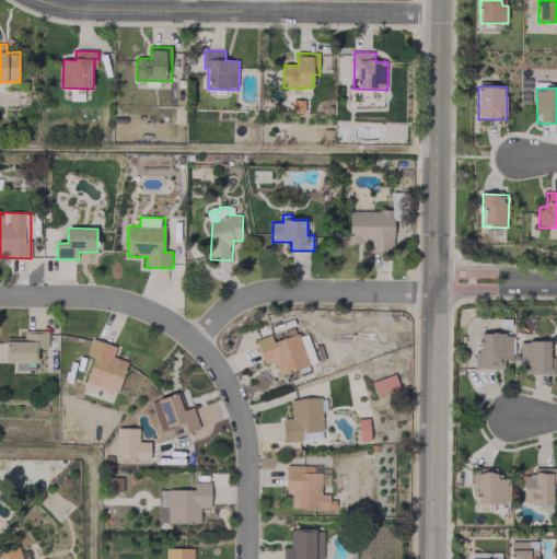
[(49,332),(25,332),(25,338),(9,339),(9,363),(16,363),(16,372),(36,371),(35,348),(49,348),(49,332)]
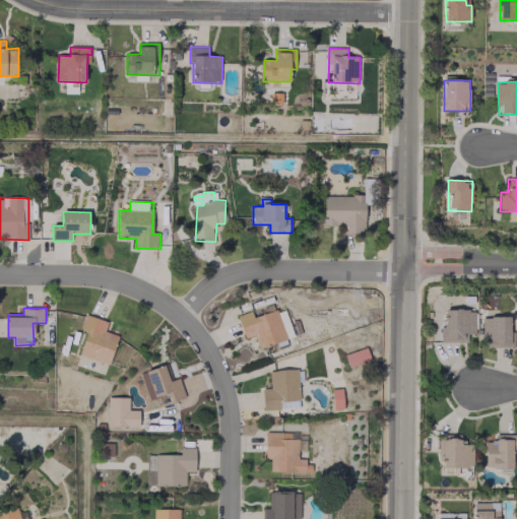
[(260,349),(296,337),(285,308),(255,318),(253,311),(238,316),(246,338),(255,335),(260,349)]
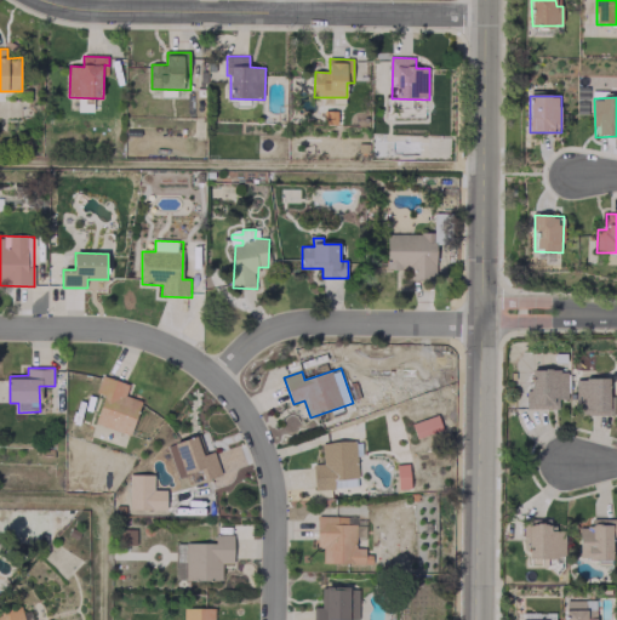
[(527,409),(559,409),(559,399),(570,399),(570,370),(532,370),(532,391),(527,391),(527,409)]
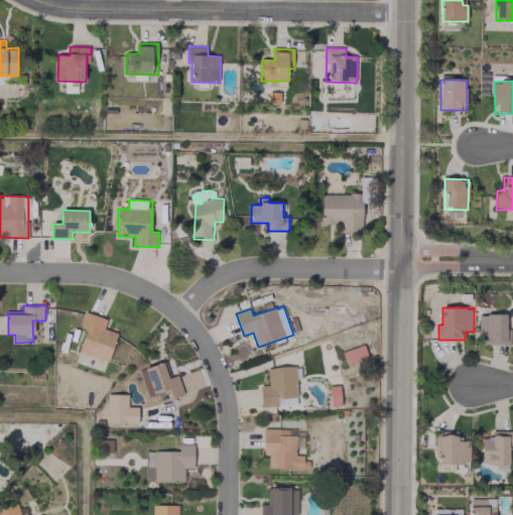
[(110,362),(119,334),(105,329),(108,319),(86,311),(81,327),(86,329),(79,352),(110,362)]
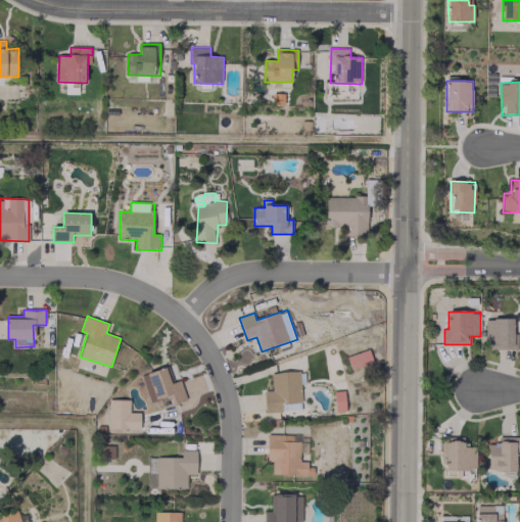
[(514,318),(486,319),(488,350),(516,348),(514,318)]
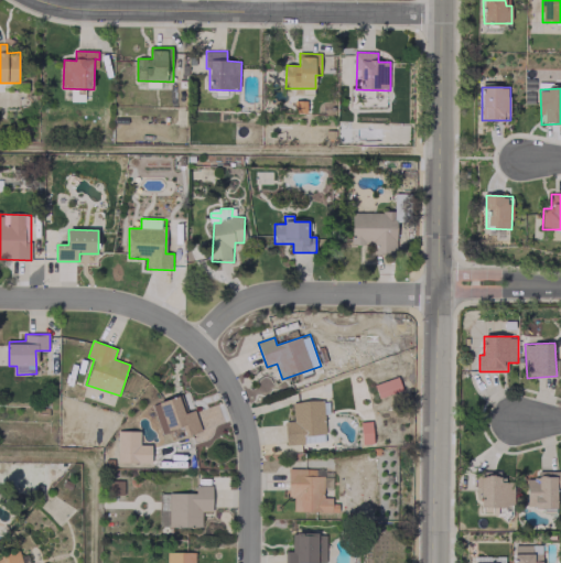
[(379,398),(403,392),(400,378),(376,383),(379,398)]
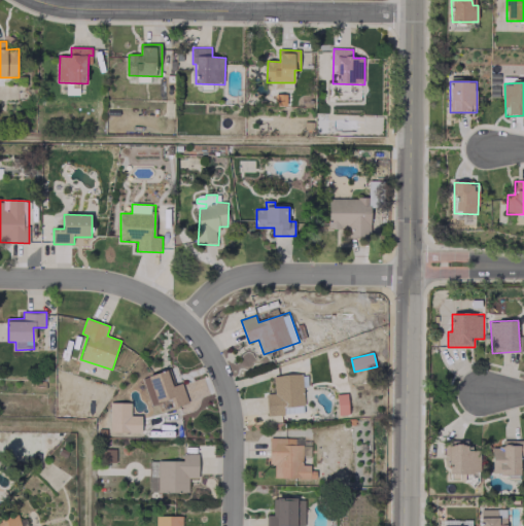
[(143,379),(151,406),(173,398),(176,408),(189,402),(182,383),(175,385),(170,370),(143,379)]
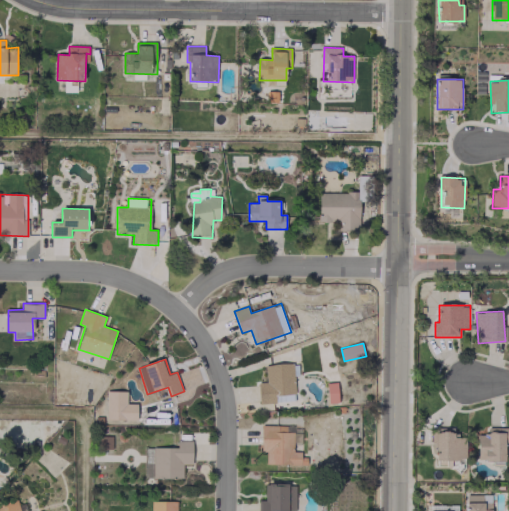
[(267,383),(259,383),(260,403),(296,402),(295,364),(267,365),(267,383)]
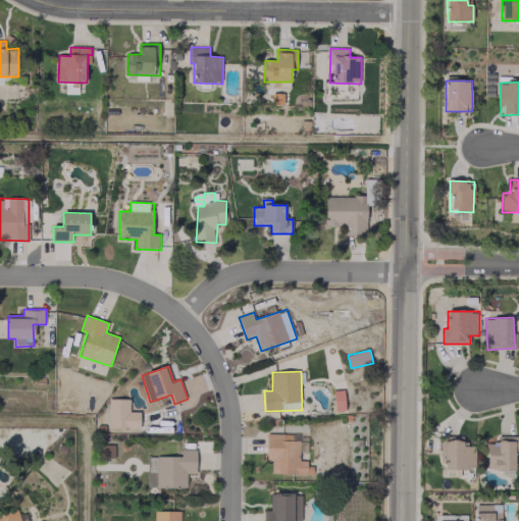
[(335,412),(346,411),(345,391),(334,391),(335,412)]
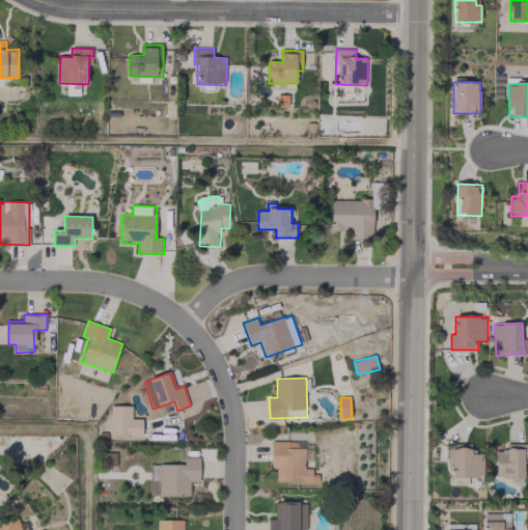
[(320,482),(320,471),(305,471),(306,459),(314,459),(314,445),(301,445),(302,442),(273,441),(272,469),(277,469),(277,481),(320,482)]
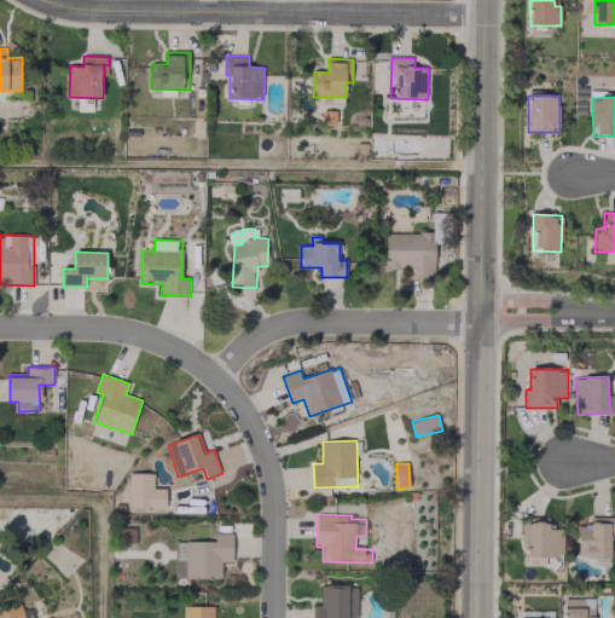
[(563,555),(564,530),(550,529),(551,518),(526,517),(524,564),(551,565),(551,555),(563,555)]
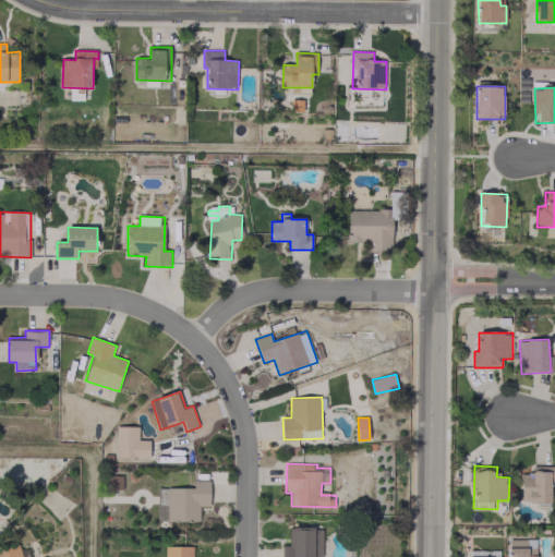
[(552,505),(552,488),(554,488),(554,467),(533,467),(532,476),(521,475),(521,504),(552,505)]
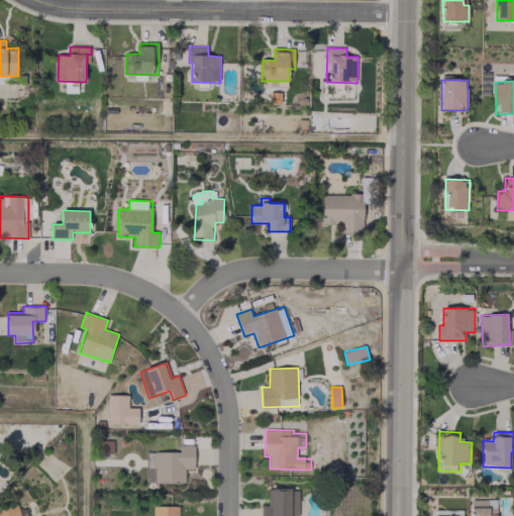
[(195,445),(181,445),(181,451),(157,451),(157,484),(186,483),(186,470),(196,469),(195,445)]
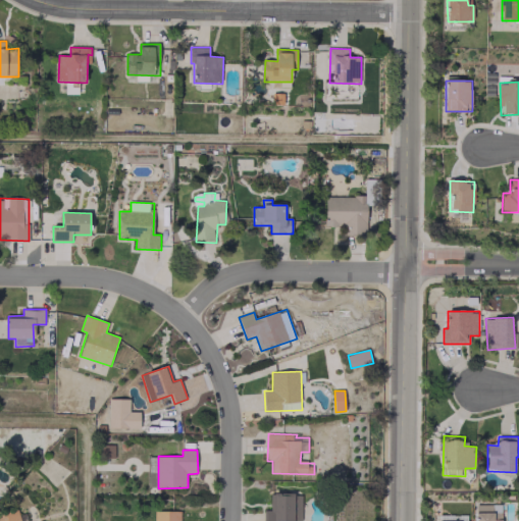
[(301,520),(301,510),(295,510),(296,495),(272,493),(272,511),(264,511),(264,520),(301,520)]
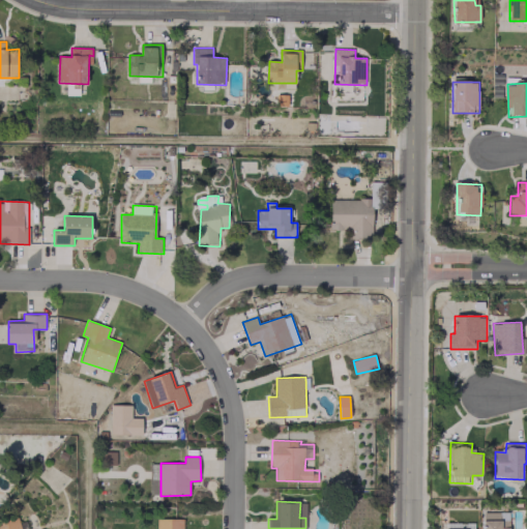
[(510,528),(502,528),(502,521),(509,521),(509,512),(485,512),(484,528),(510,528)]
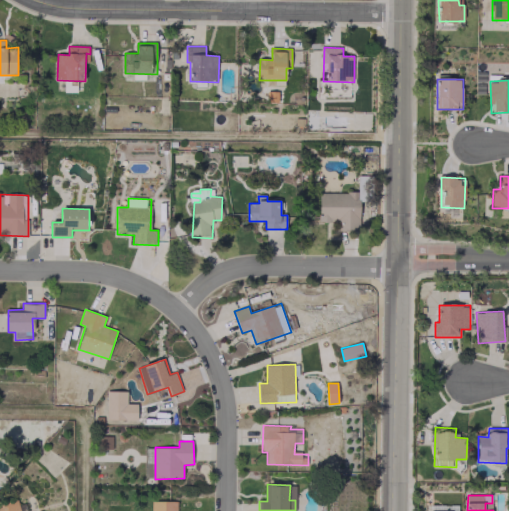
[(178,510),(178,501),(152,501),(152,510),(178,510)]
